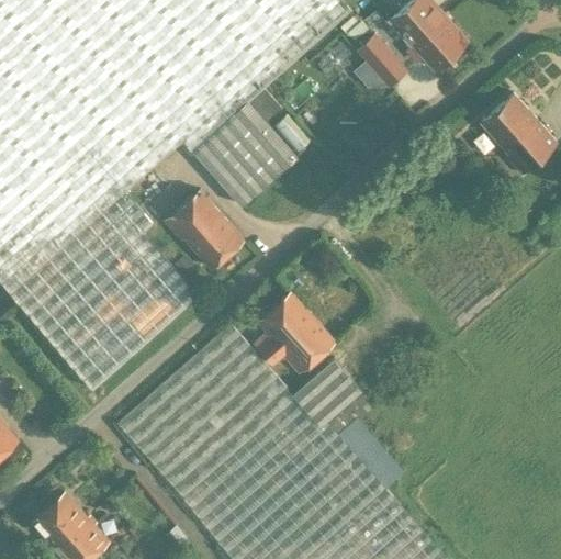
[(354,11),(344,0),(0,0),(0,281),(92,391),(199,295),(144,233),(154,224),(126,192),(184,142),(243,209),(299,158),(250,102),(354,11)]
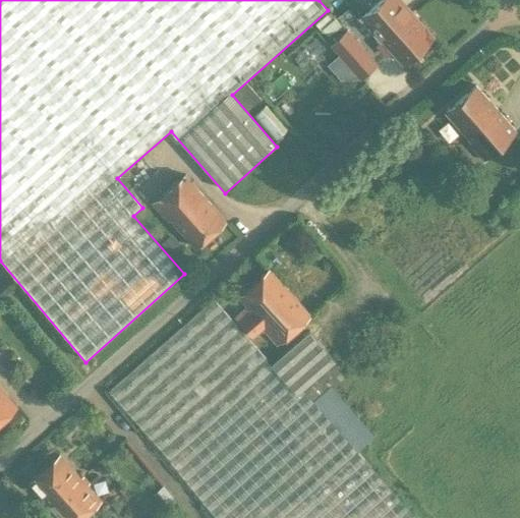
[(325,0),(333,8),(342,0),(325,0)]
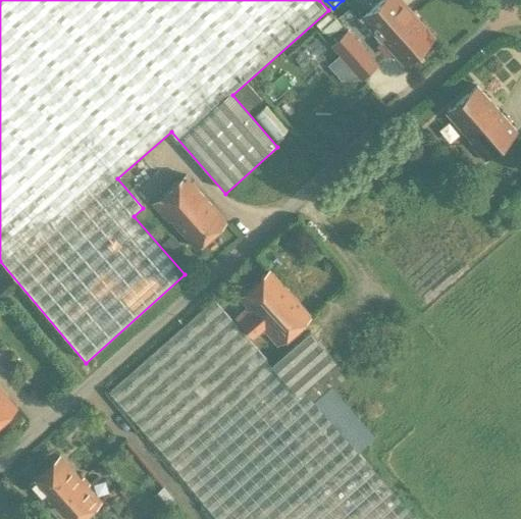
[(378,37),(382,41),(412,14),(399,0),(384,0),(361,21),(376,39),(378,37)]
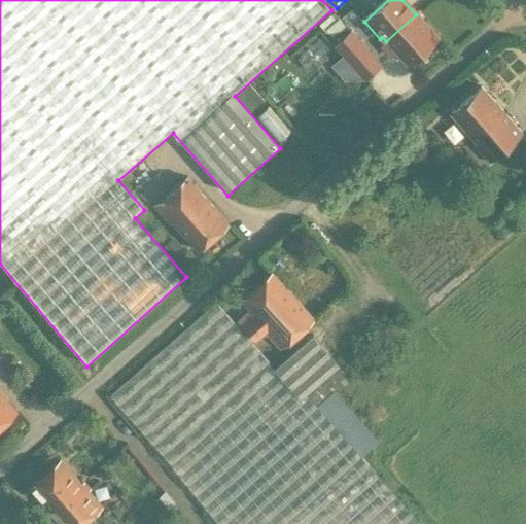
[(416,14),(386,41),(408,66),(437,39),(416,14)]
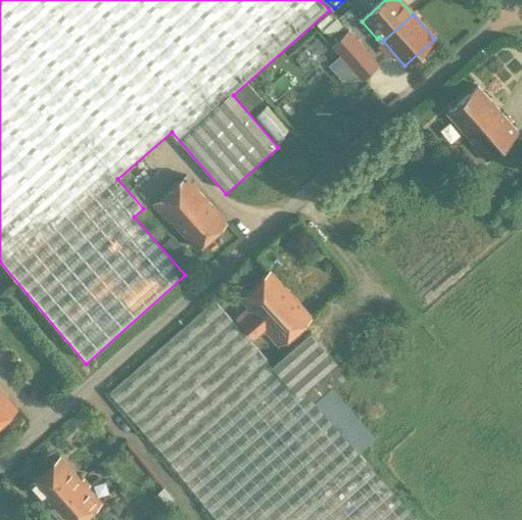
[(357,75),(373,59),(349,32),(332,47),(357,75)]
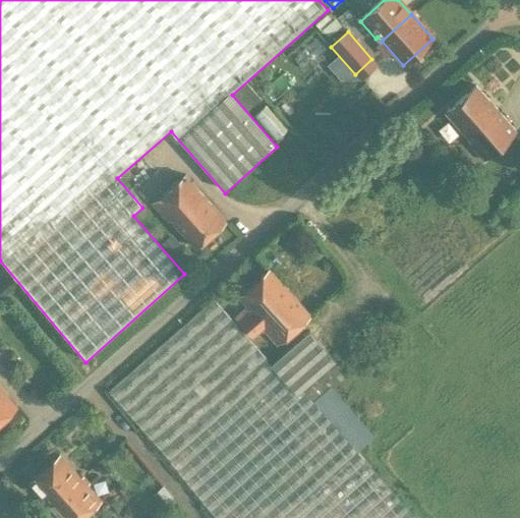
[(370,89),(388,74),(374,58),(356,72),(370,89)]
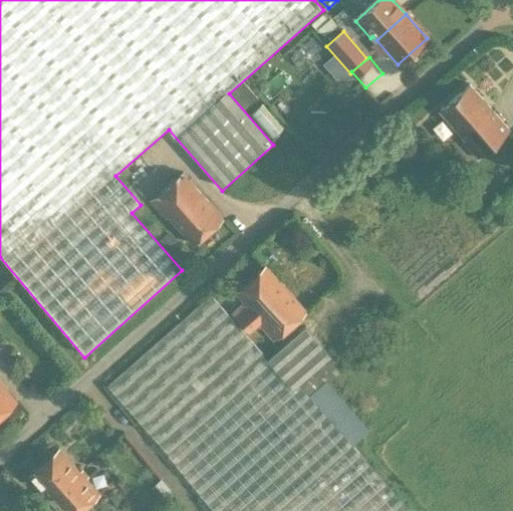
[(470,87),(441,112),(465,140),(463,142),(478,159),(510,131),(470,87)]
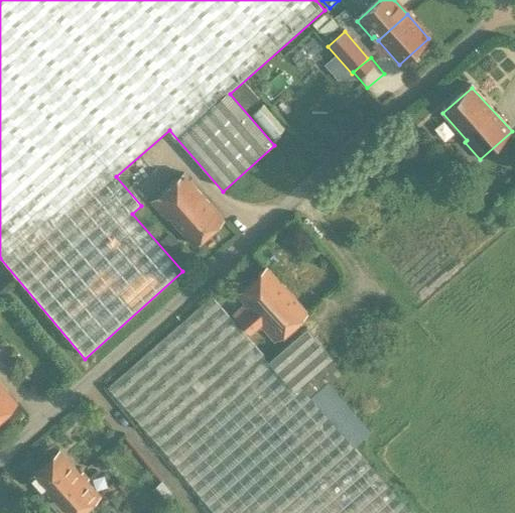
[(184,175),(153,204),(167,220),(170,218),(196,246),(225,220),(184,175)]
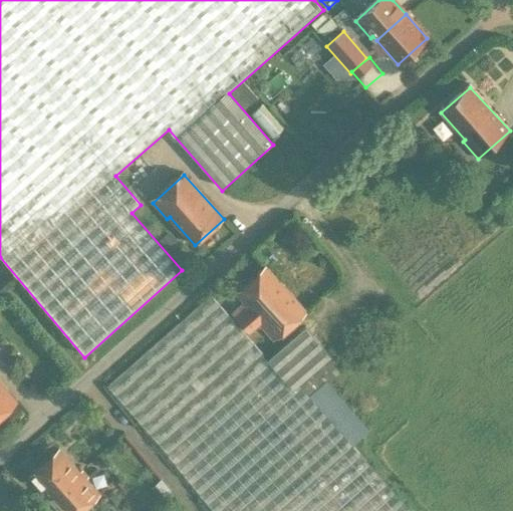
[(238,293),(246,303),(231,316),(248,336),(252,333),(261,325),(275,340),(307,311),(267,267),(238,293)]
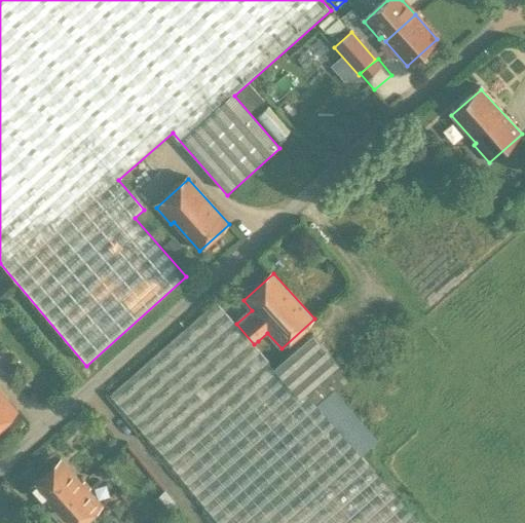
[(312,337),(275,368),(273,370),(216,305),(111,399),(150,444),(195,497),(216,522),(418,522),(308,398),(340,368),(312,337)]
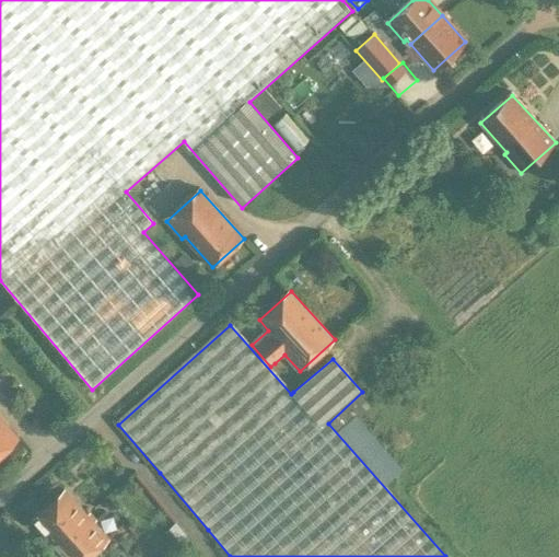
[(0,453),(16,439),(0,419),(0,453)]
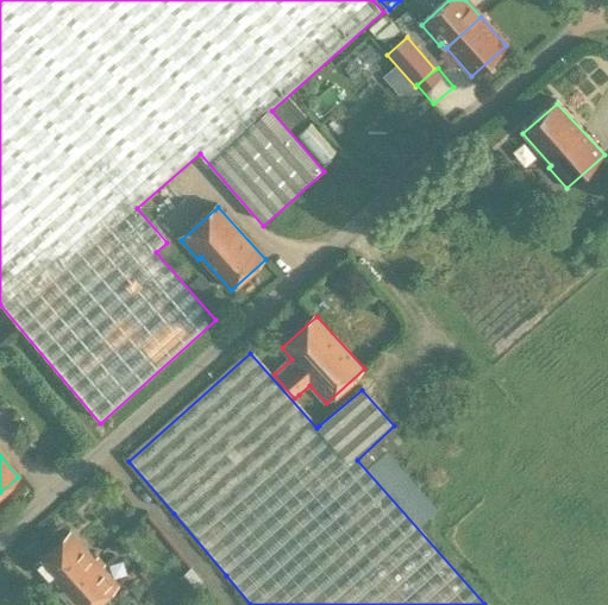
[(51,550),(99,603),(119,585),(70,533),(51,550)]
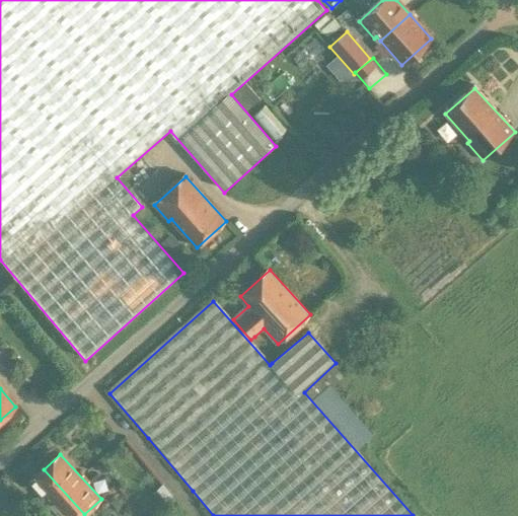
[(84,514),(44,469),(30,482),(55,509),(53,511),(57,515),(83,515),(84,514)]
